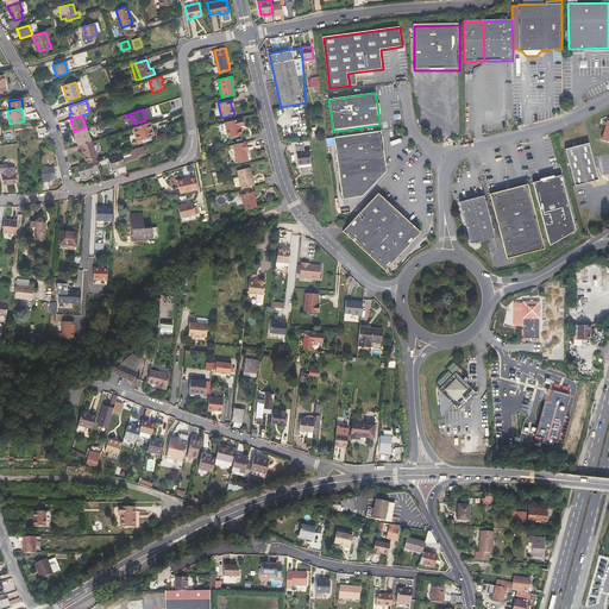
[(240,126),(243,125),(242,118),(225,123),(228,137),(242,135),(240,126)]
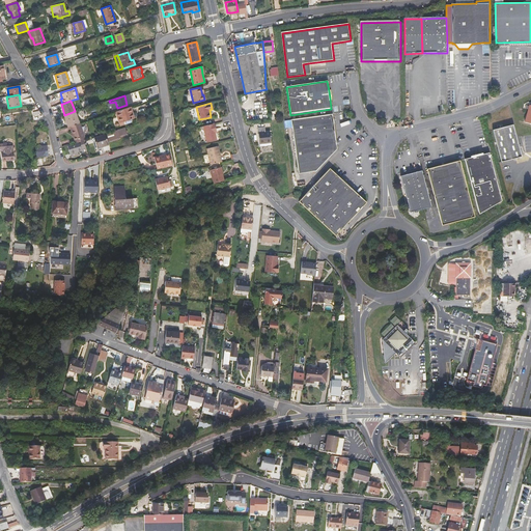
[(75,111),(64,115),(68,127),(70,127),(79,123),(75,111)]
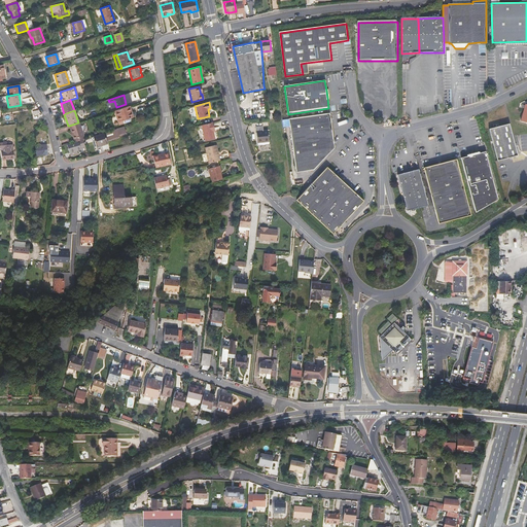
[(131,112),(130,112),(129,110),(116,114),(118,121),(133,117),(131,112)]
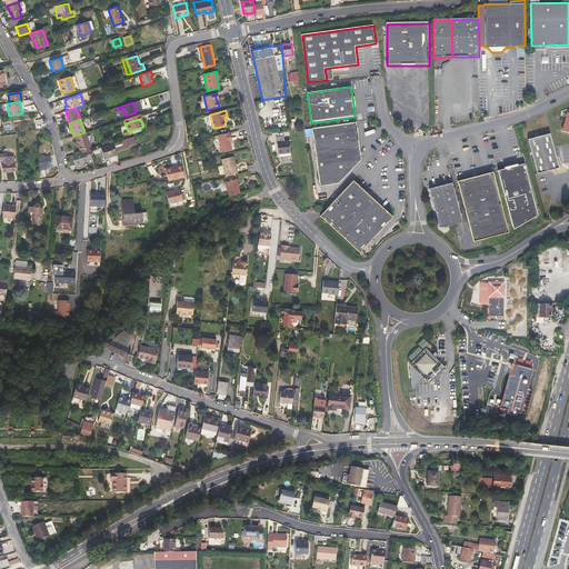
[(340,183),(361,160),(360,155),(360,152),(356,122),(311,129),(319,186),(340,183)]
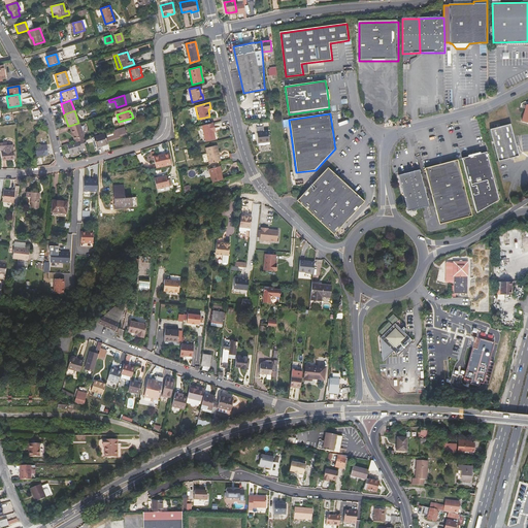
[(212,129),(216,129),(213,123),(201,125),(205,141),(216,138),(213,132),(212,129)]
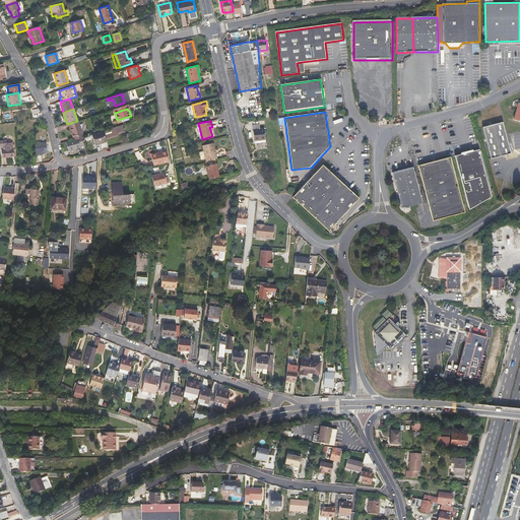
[(503,122),(482,127),(491,158),(511,153),(506,134),(503,122)]
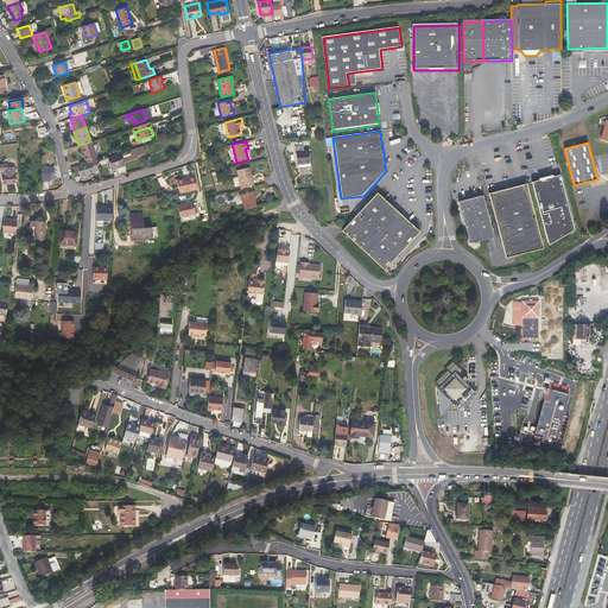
[(92,146),(81,150),(83,158),(94,154),(92,146)]
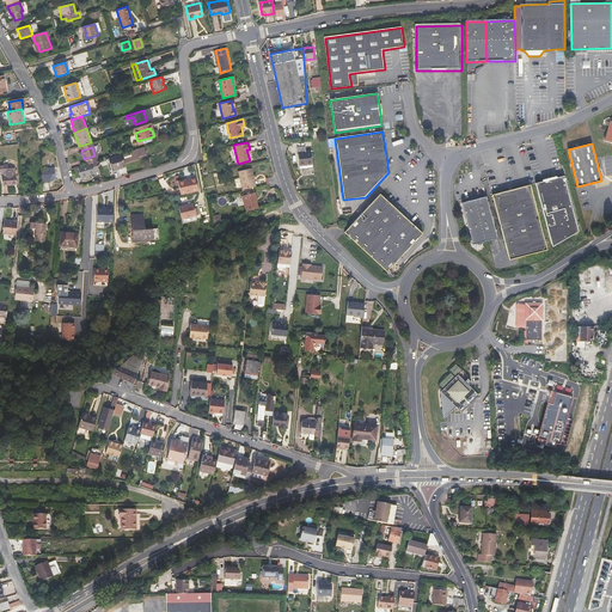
[(147,157),(145,147),(135,150),(139,158),(139,159),(147,157)]
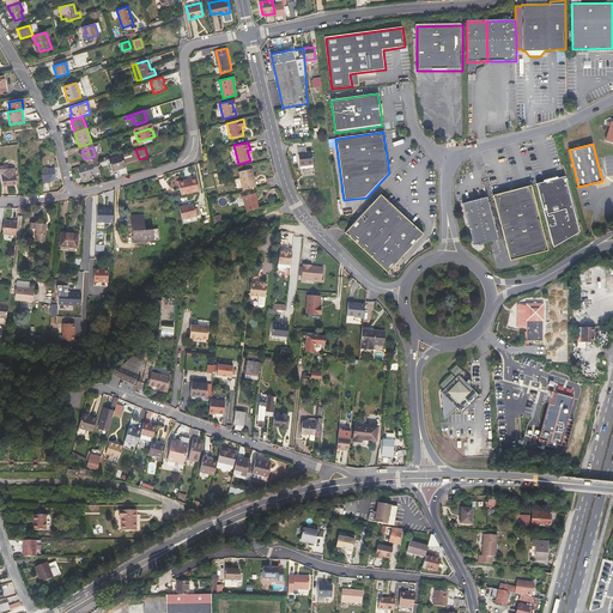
[(307,147),(298,147),(301,167),(313,164),(311,152),(307,152),(307,147)]
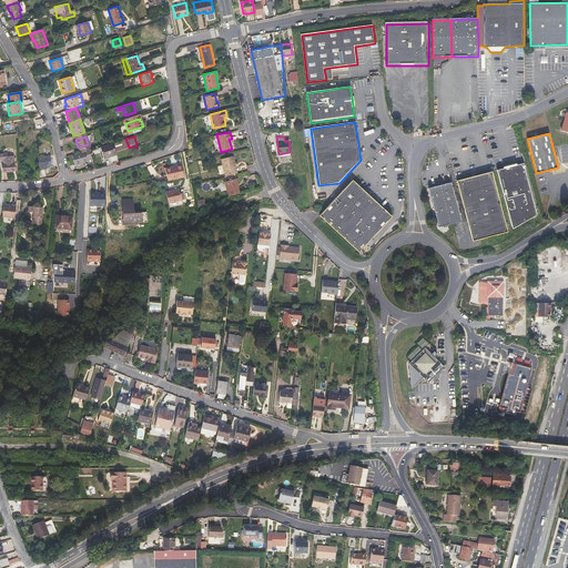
[(115,150),(125,148),(122,140),(105,145),(100,146),(103,158),(115,153),(115,150)]
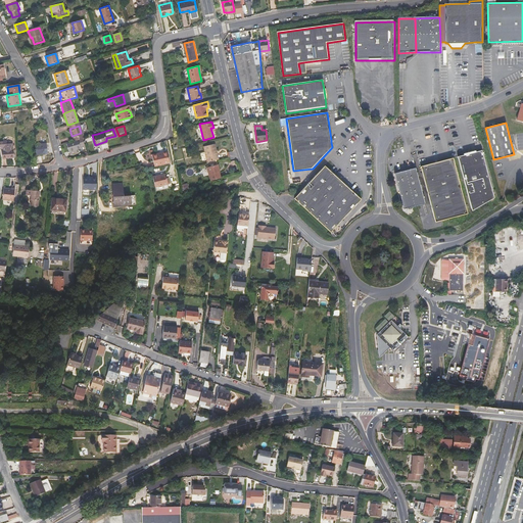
[(66,143),(68,151),(69,151),(77,149),(81,148),(84,147),(84,149),(86,149),(83,138),(78,140),(73,141),(66,143)]
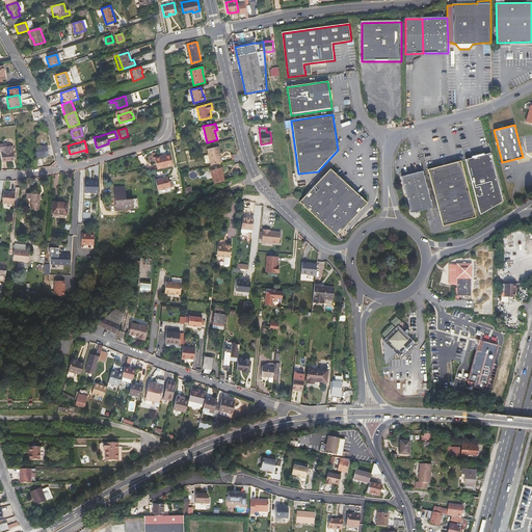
[(7,147),(7,143),(0,143),(0,150),(2,150),(2,152),(2,153),(1,154),(1,161),(15,160),(12,145),(7,147)]
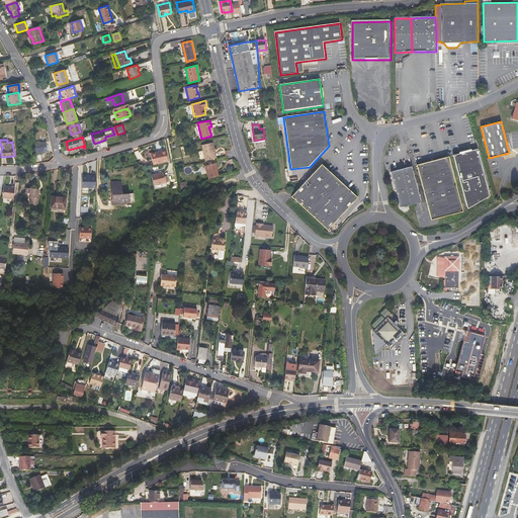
[(48,152),(46,142),(34,143),(35,154),(48,152)]
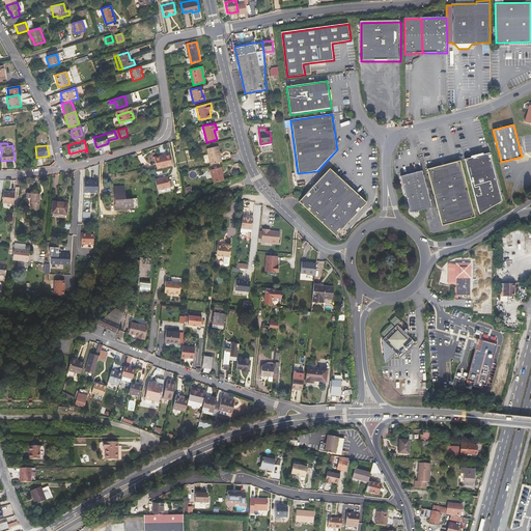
[(218,146),(206,148),(210,164),(221,162),(218,146)]
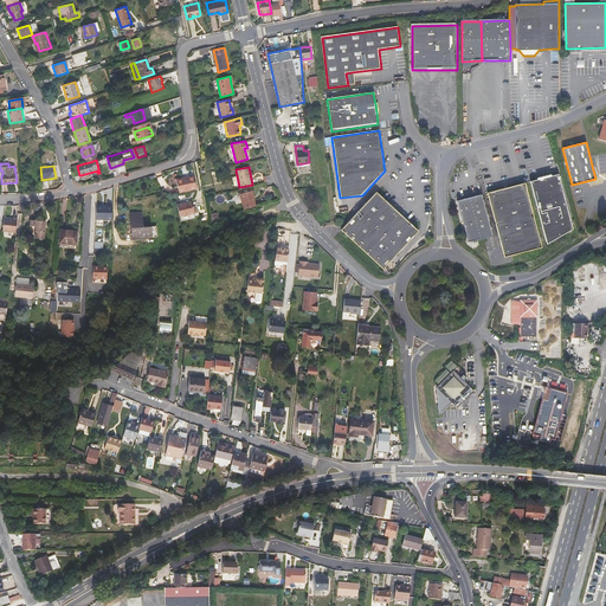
[(559,174),(530,181),(547,244),(573,229),(559,174)]
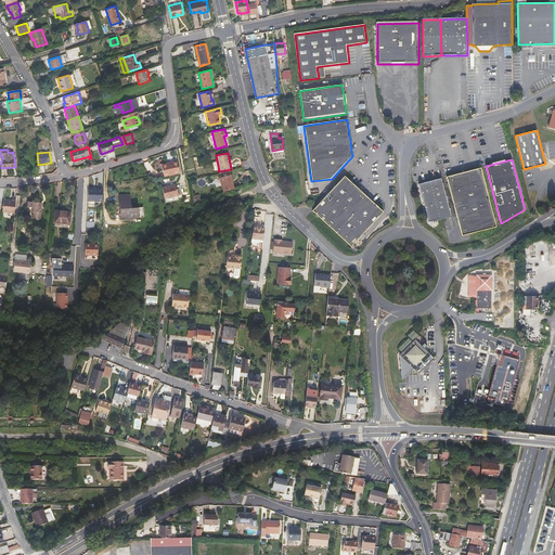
[(180,172),(179,169),(177,160),(162,164),(164,172),(164,176),(180,172)]
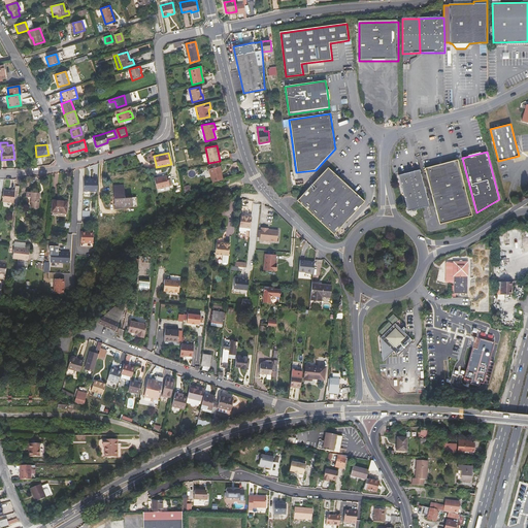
[(457,159),(425,168),(439,224),(452,221),(472,216),(457,159)]
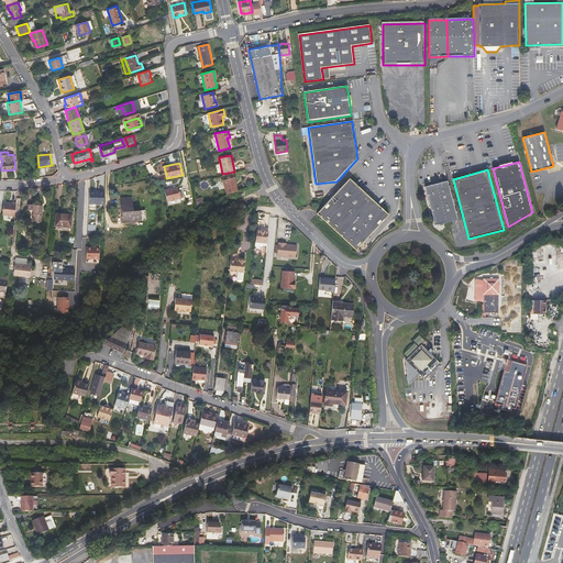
[(234,177),(222,180),(227,195),(238,191),(235,185),(234,185),(234,183),(236,181),(234,177)]
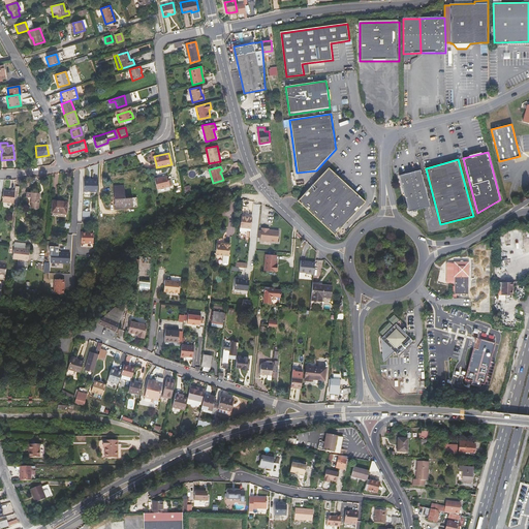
[(299,199),(298,200),(305,208),(335,235),(366,201),(353,190),(351,188),(343,188),(343,181),(329,167),(305,193),(299,199)]
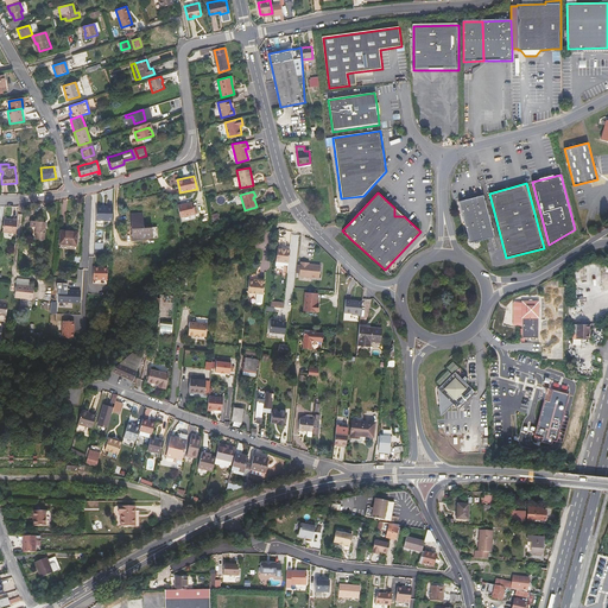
[(221,206),(225,203),(226,201),(225,197),(226,197),(226,196),(227,195),(227,194),(226,195),(225,194),(215,196),(217,203),(221,206)]
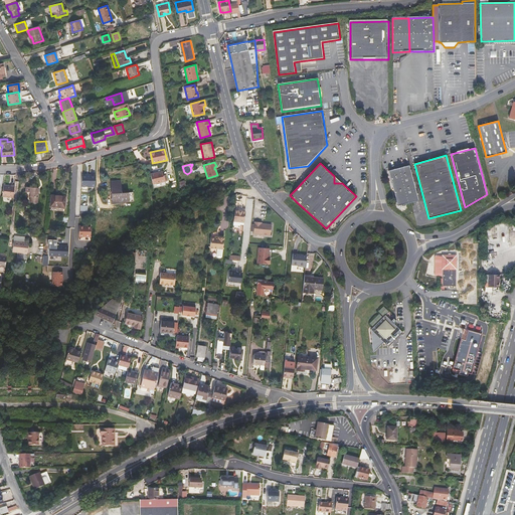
[(408,165),(388,170),(397,205),(410,202),(418,200),(408,165)]
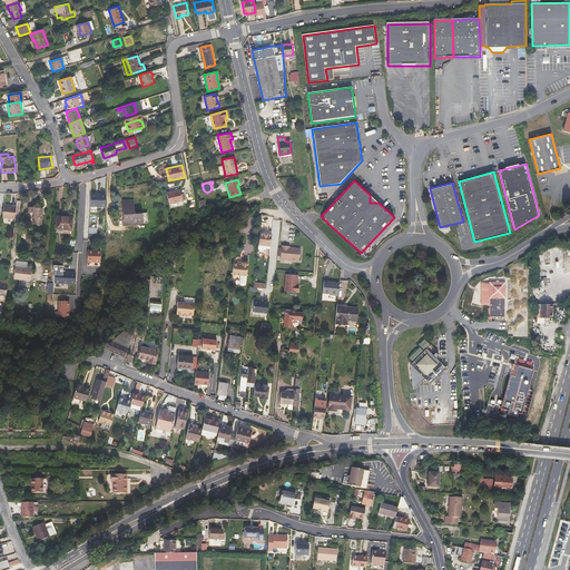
[(167,193),(169,203),(183,200),(182,194),(180,189),(167,193)]
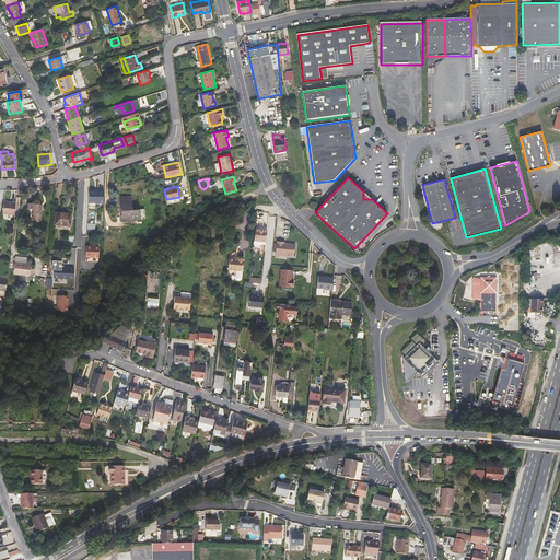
[(89,202),(104,202),(104,190),(97,189),(97,190),(89,190),(89,202)]
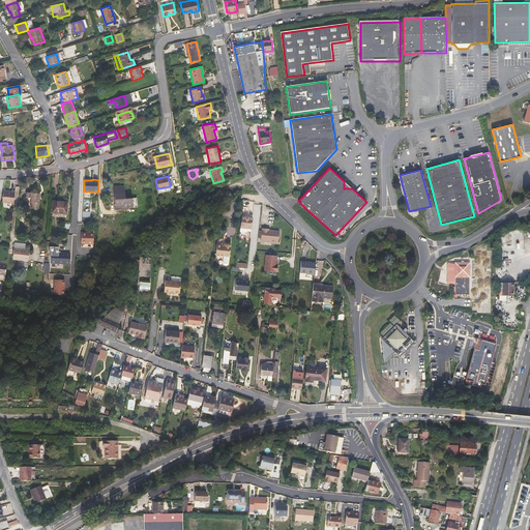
[(115,186),(116,209),(134,208),(133,199),(125,200),(124,186),(115,186)]
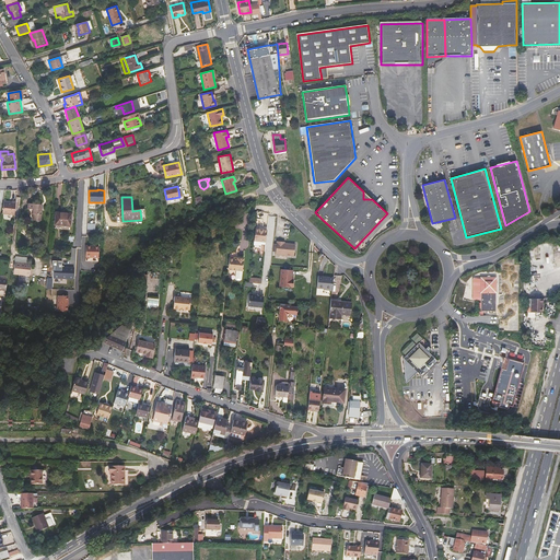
[(11,200),(11,201),(6,200),(4,200),(2,212),(3,212),(14,213),(16,200),(11,200)]
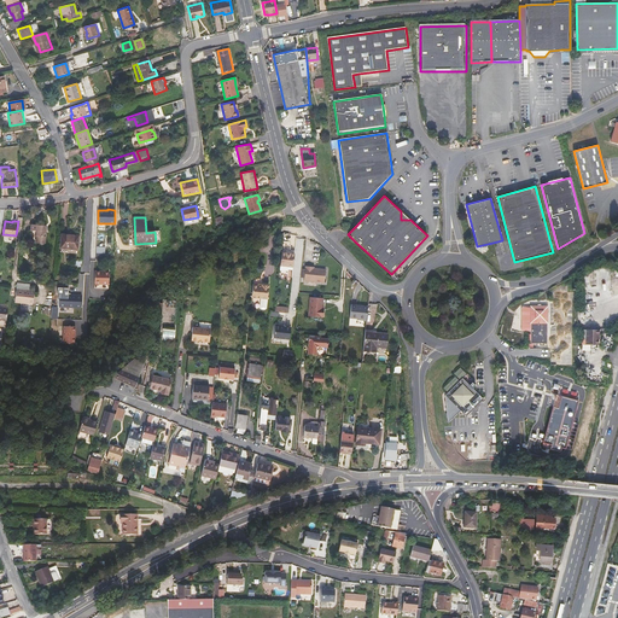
[(38,229),(36,243),(45,244),(46,226),(30,223),(30,229),(38,229)]
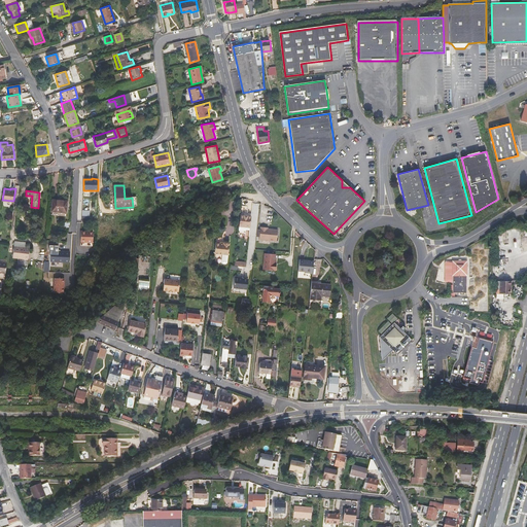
[(53,200),(51,215),(66,216),(67,201),(53,200)]
